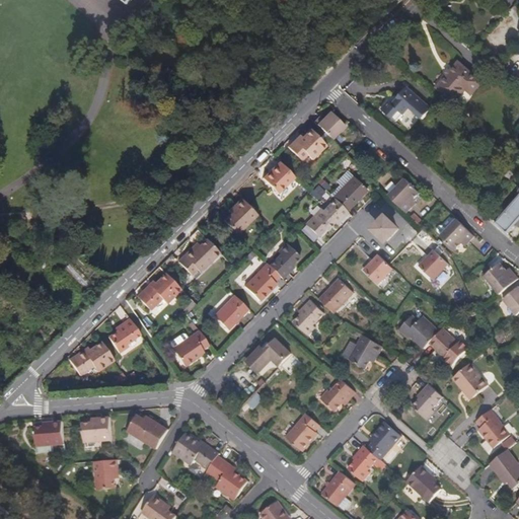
[(328,73),(334,69),(327,63),(323,68),(328,73)]
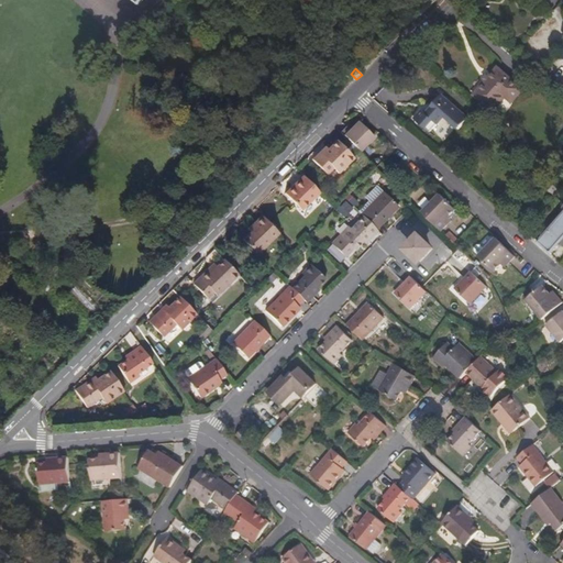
[(473,96),(493,113),(506,99),(511,103),(523,90),(497,68),(473,96)]
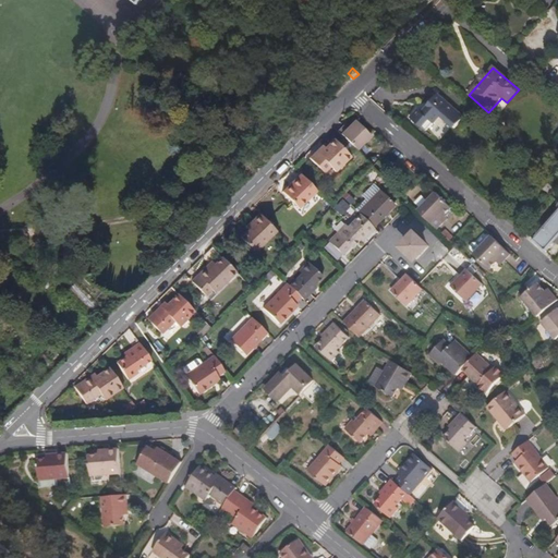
[(455,129),(464,118),(438,95),(422,113),(419,110),(411,119),(426,132),(440,116),(455,129)]
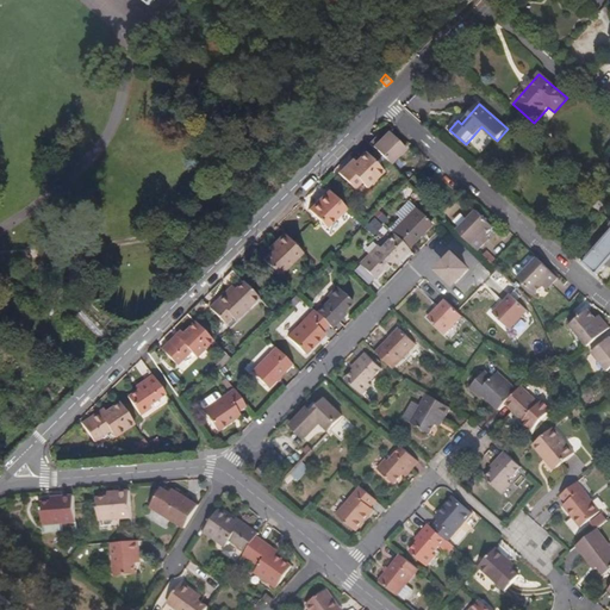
[(369,144),(372,147),(377,151),(390,165),(405,149),(387,131),(379,141),(375,137),(369,144)]
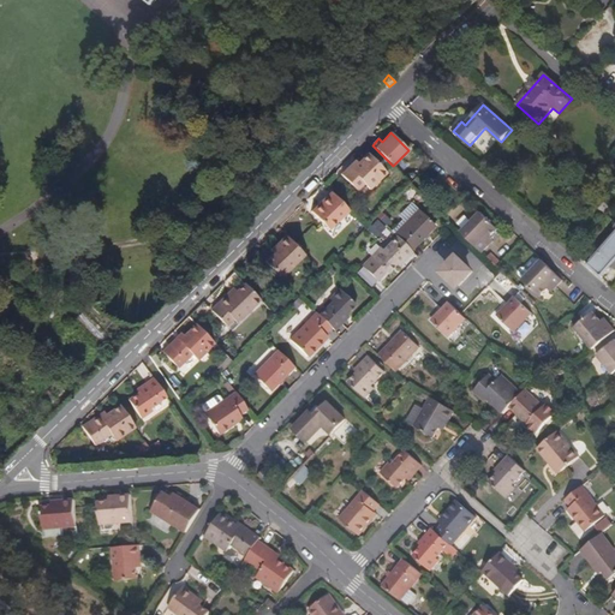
[(374,160),(380,153),(375,148),(369,154),(374,160)]
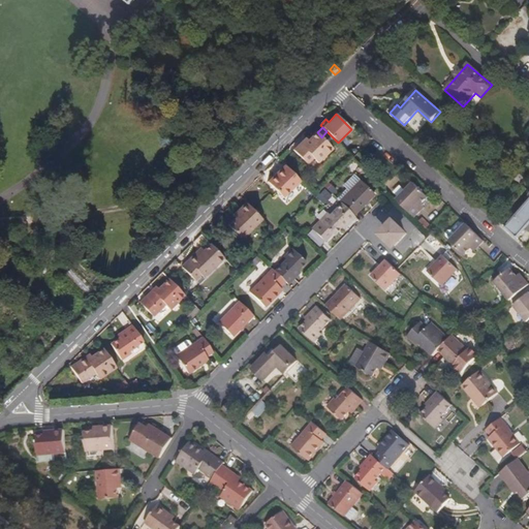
[(321,137),(317,132),(308,141),(302,147),(300,145),(293,151),(307,164),(313,158),(317,163),(333,149),(321,137)]
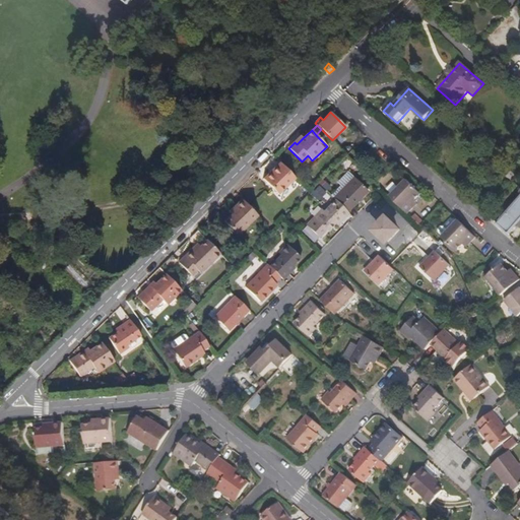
[(301,136),(295,142),(297,144),(303,138),(301,136)]
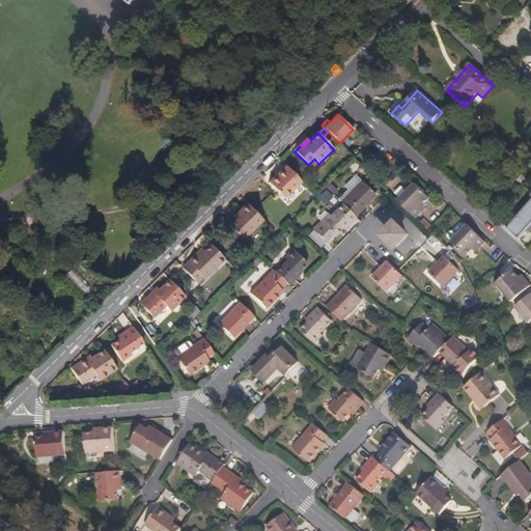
[(301,182),(286,166),(270,184),(284,198),(301,182)]
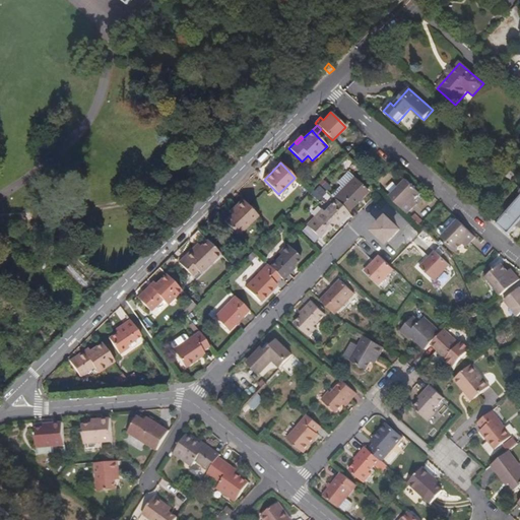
[(335,200),(347,212),(368,192),(353,178),(347,172),(336,182),(340,186),(331,195),(334,198),(333,198),(335,200)]
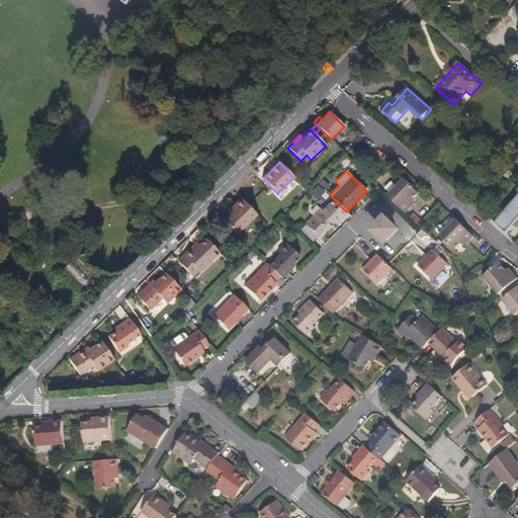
[(321,179),(317,183),(325,190),(329,186),(321,179)]
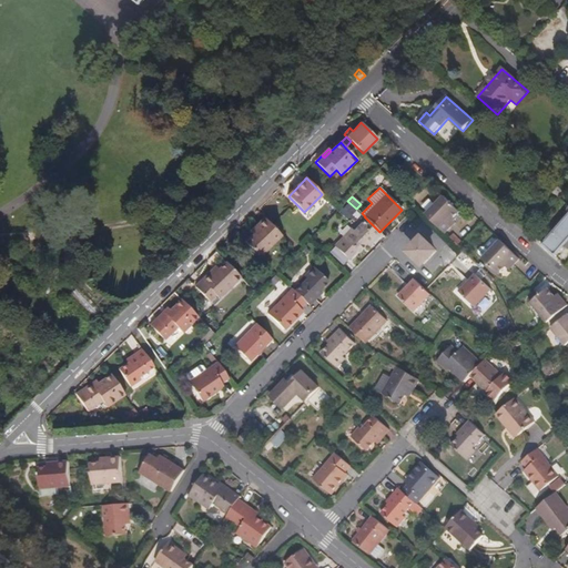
[(444,196),(426,214),(433,222),(445,233),(452,227),(448,224),(453,220),(460,212),(444,196)]
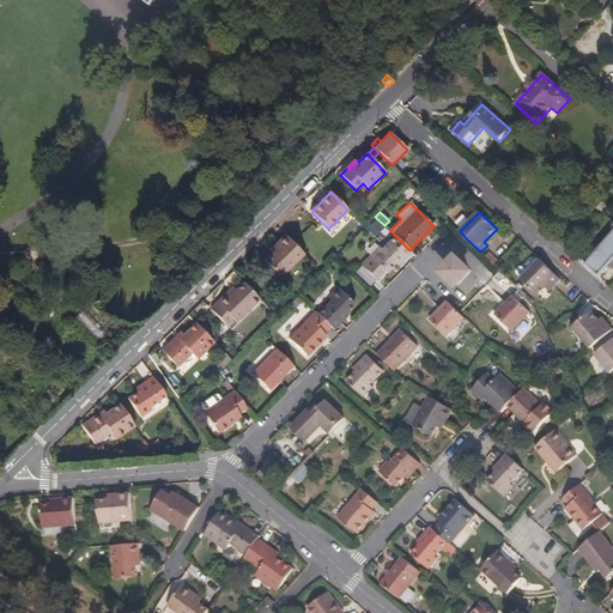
[(375,219),(366,229),(375,237),(383,226),(375,219)]
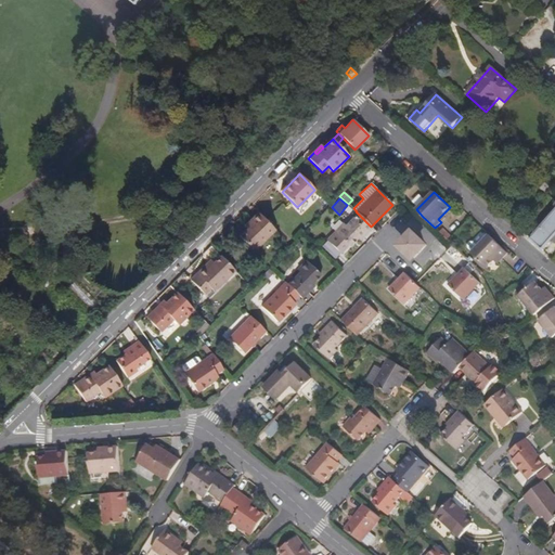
[(554,240),(554,210),(530,240),(533,243),(543,252),(553,241),(554,240)]
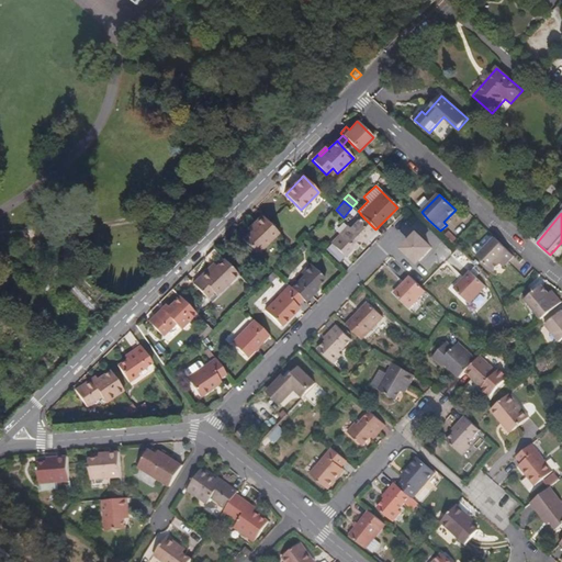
[(257,255),(279,234),(261,216),(255,223),(258,226),(251,233),(243,240),(257,255)]
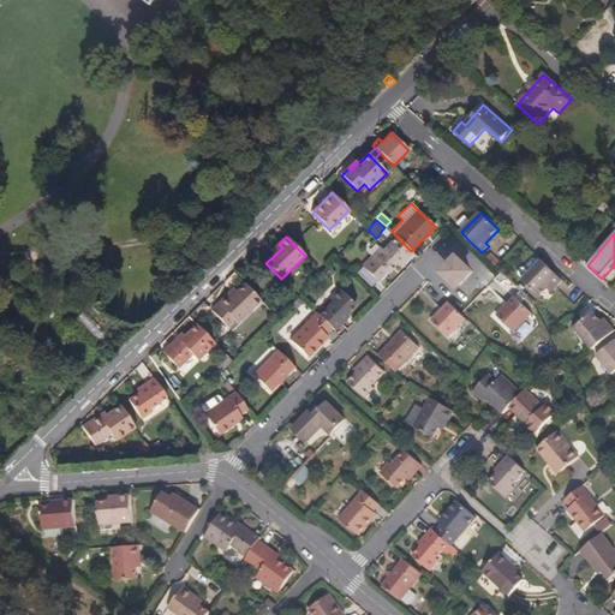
[(399,261),(401,264),(412,252),(411,251),(396,237),(383,251),(381,249),(363,267),(377,281),(387,273),(395,264),(399,261)]
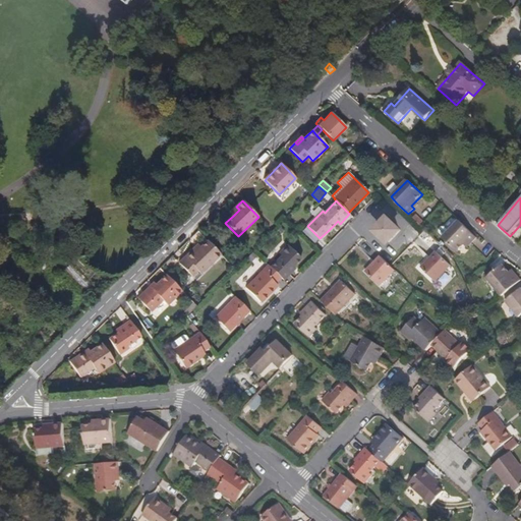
[(230,212),(233,216),(239,210),(236,207),(230,212)]
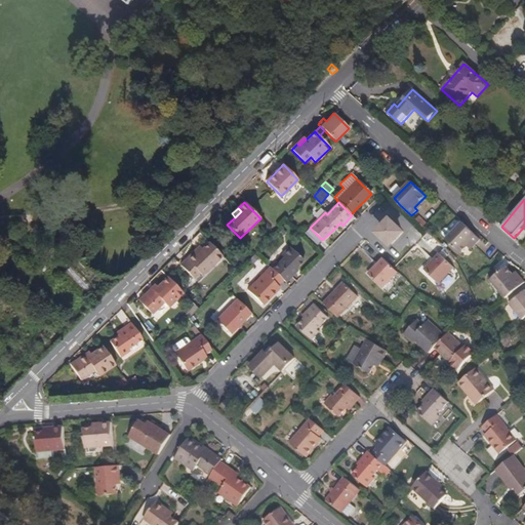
[(418,216),(416,219),(423,227),(426,224),(418,216)]
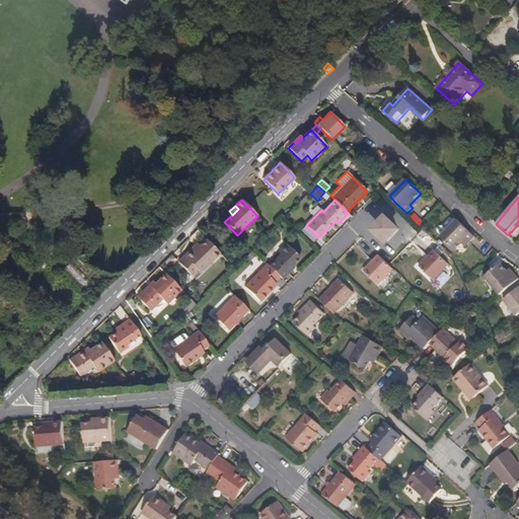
[(388,242),(398,231),(387,220),(376,231),(388,242)]
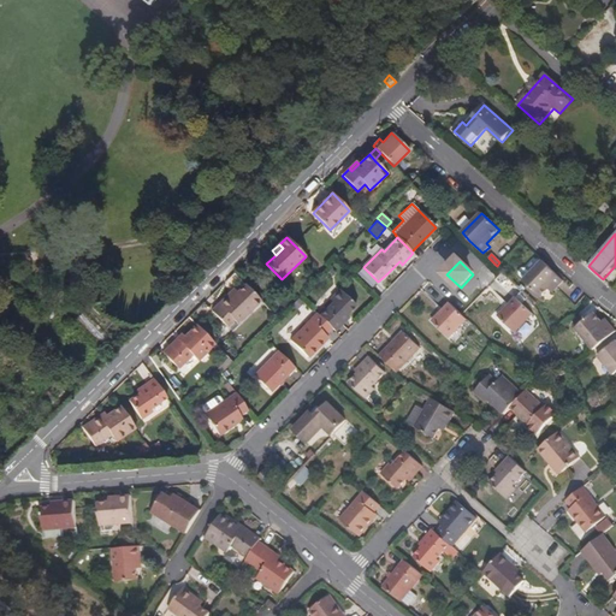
[(554,285),(557,289),(563,282),(543,261),(531,273),(526,268),(522,268),(519,272),(519,276),(523,279),(522,280),(540,298),(548,290),(554,285)]
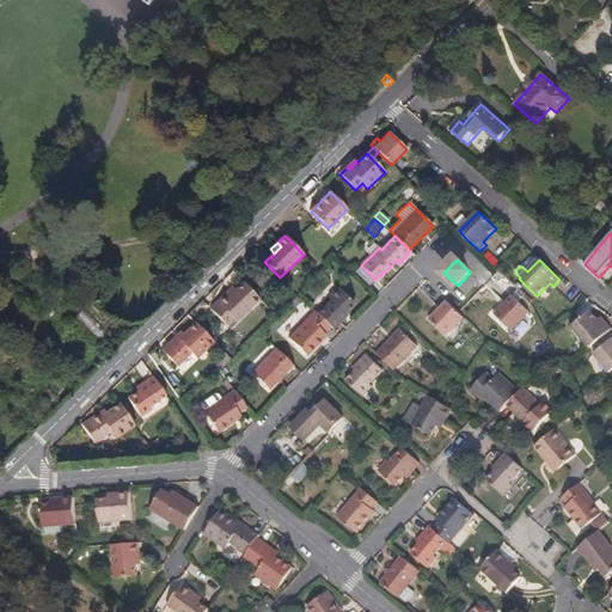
[(248,280),(243,283),(259,299),(263,295),(248,280)]
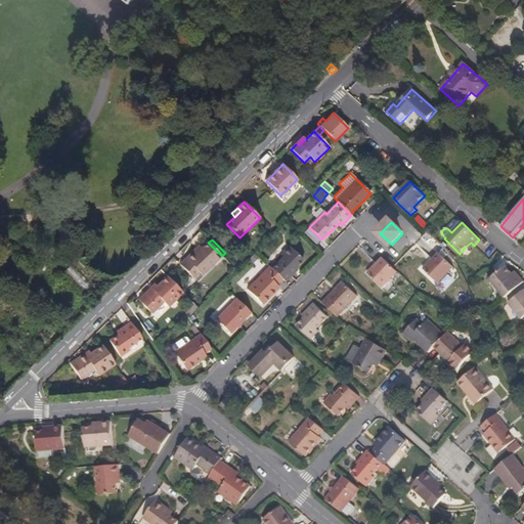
[(202,276),(222,256),(208,243),(202,249),(200,247),(180,265),(192,278),(199,273),(202,276)]
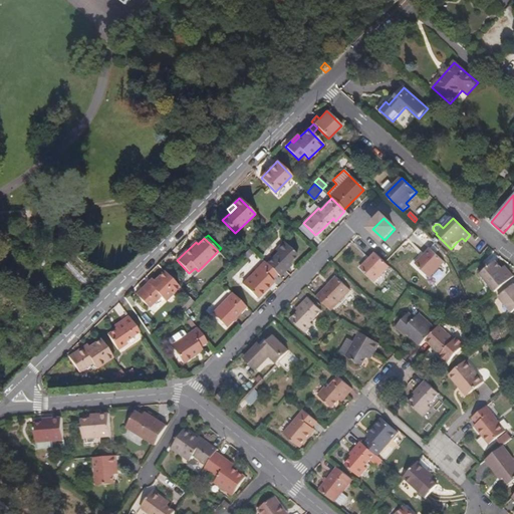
[(277,274),(280,277),(289,267),(287,265),(289,262),(296,255),(283,242),(275,250),(278,253),(266,264),(277,274)]
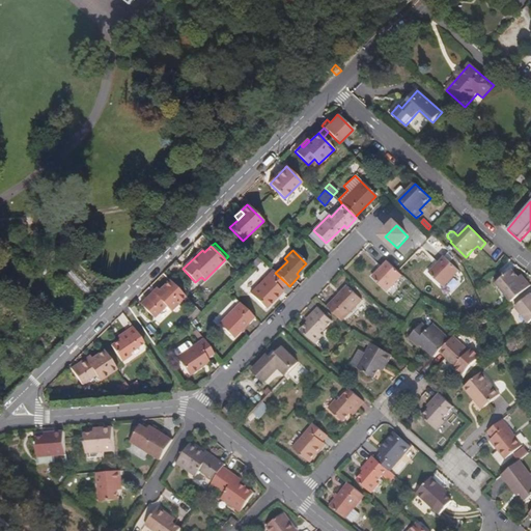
[(429,272),(445,287),(458,273),(443,258),(429,272)]
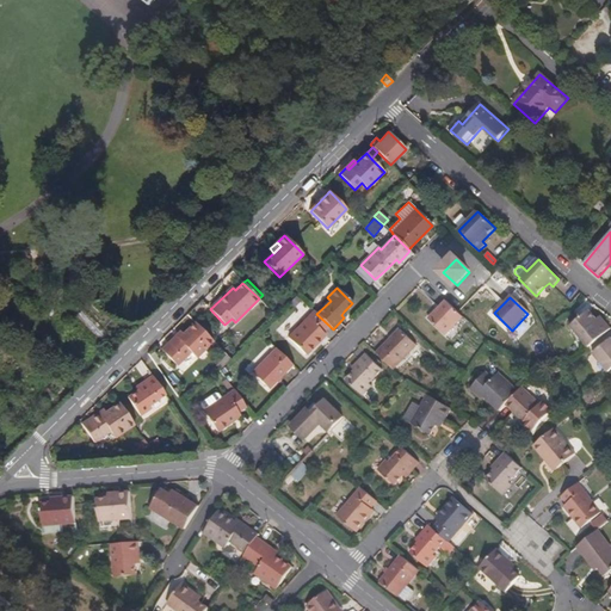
[(463,318),(458,313),(446,302),(429,320),(445,335),(463,318)]
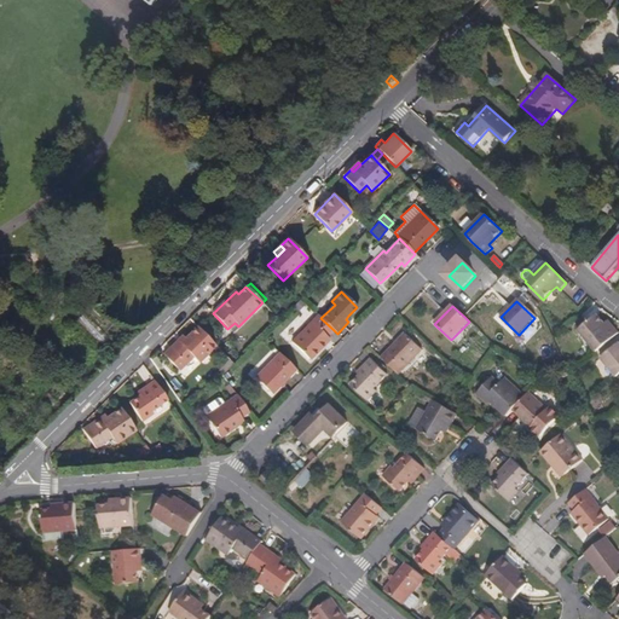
[(322,342),(327,337),(334,330),(320,318),(318,316),(291,342),(311,360),(324,346),(322,342)]
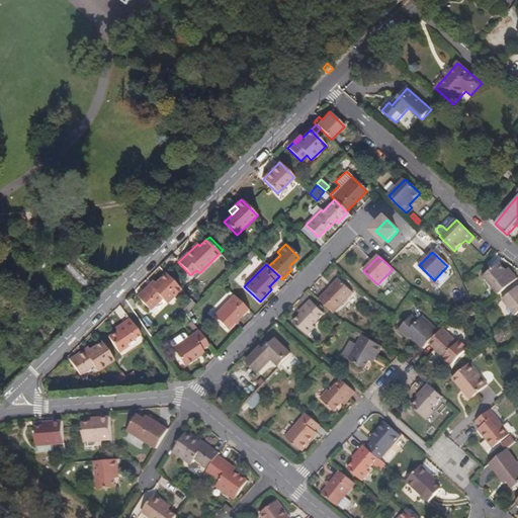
[(484,277),(499,295),(517,279),(513,273),(509,276),(505,271),(499,264),(492,270),(489,267),(482,272),(485,276),(484,277)]
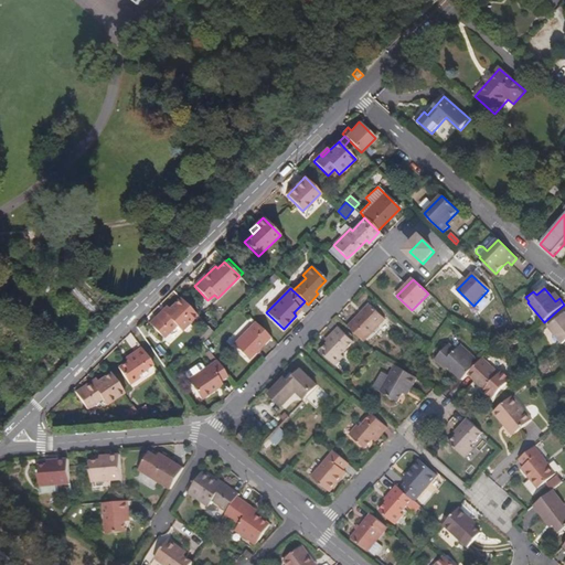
[(196,316),(180,299),(169,309),(164,313),(162,311),(149,324),(163,339),(176,327),(181,331),(196,316)]
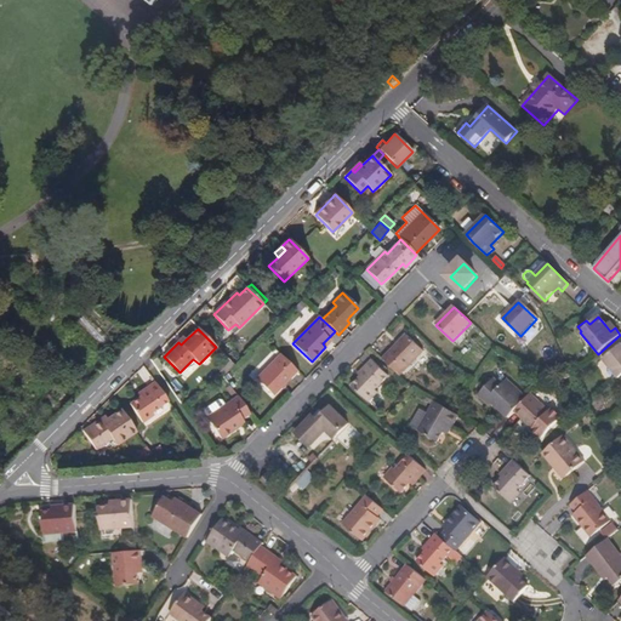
[(382,360),(399,376),(423,352),(406,335),(382,360)]
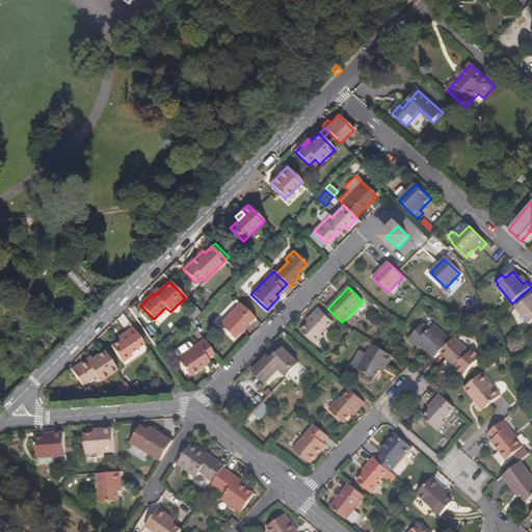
[(529,324),(531,322),(531,298),(517,311),(529,324)]
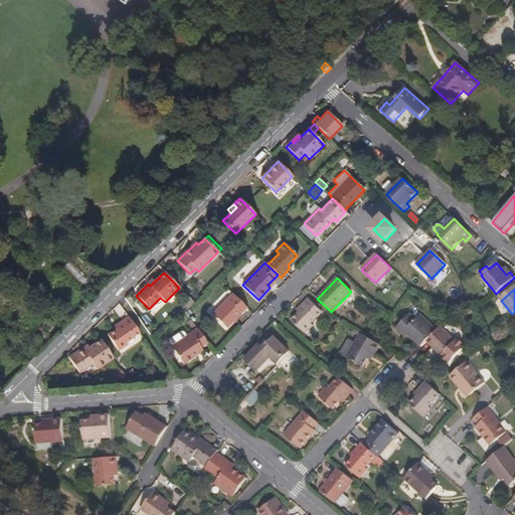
[(246,308),(232,295),(212,315),(226,328),(246,308)]
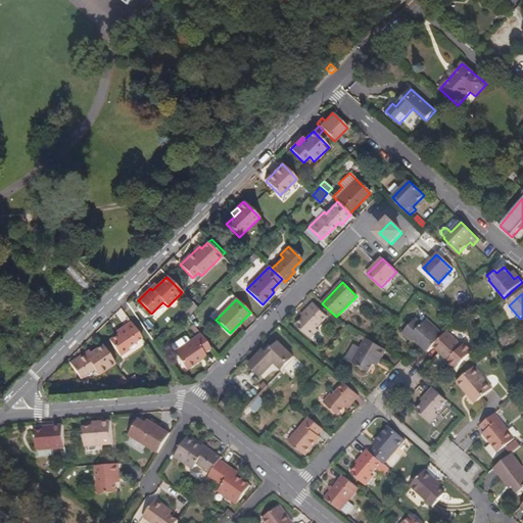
[(314,303),(303,313),(306,316),(303,318),(296,326),(310,339),(318,330),(316,328),(327,317),(314,303)]
